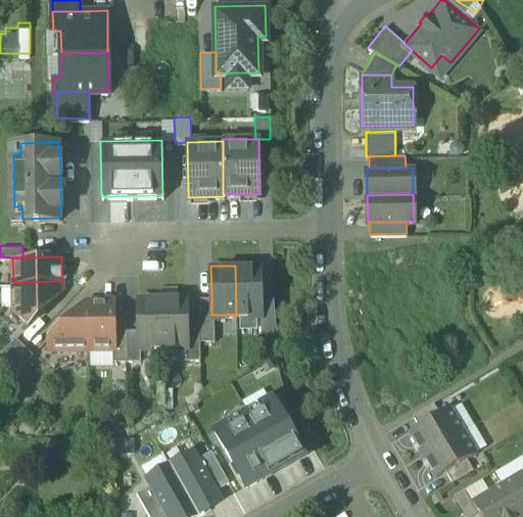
[(259,266),(235,266),(236,315),(260,314),(260,294),(259,266)]
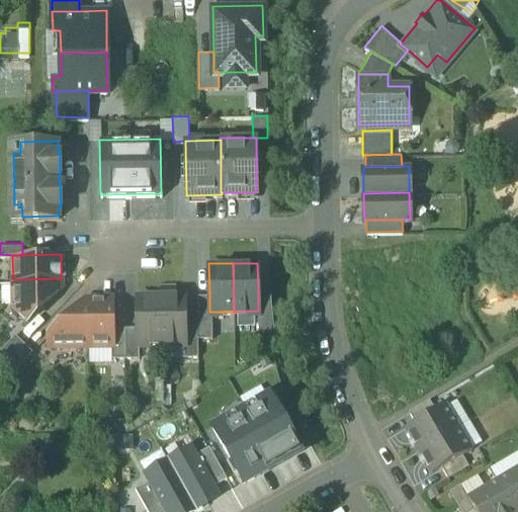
[(62,284),(61,278),(13,279),(13,305),(27,319),(62,284)]
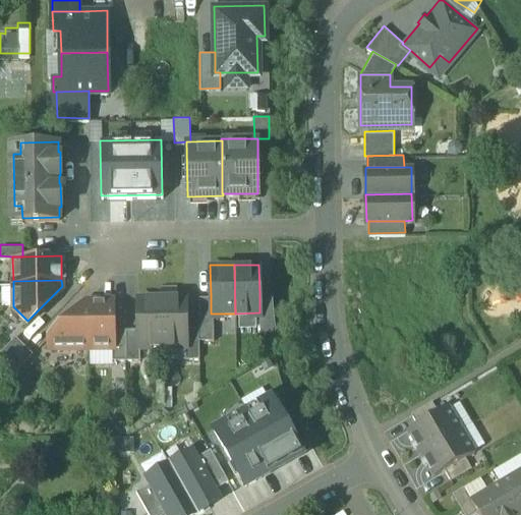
[(2,282),(2,299),(12,299),(12,282),(2,282)]
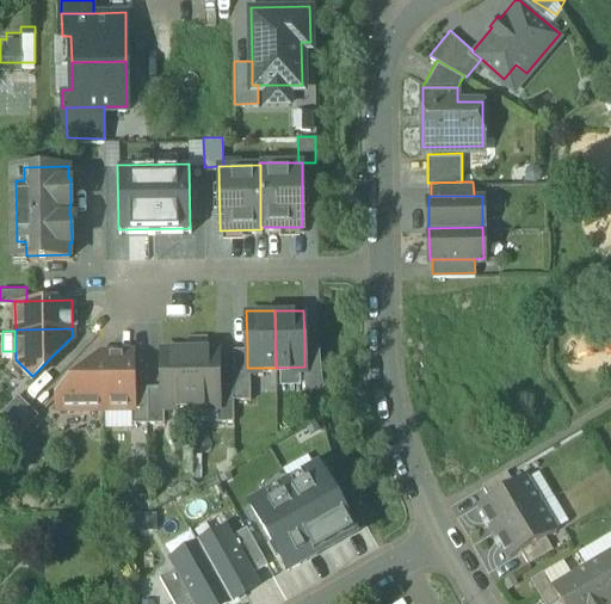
[(319,344),(304,344),(304,367),(304,387),(322,386),(320,368),(319,344)]
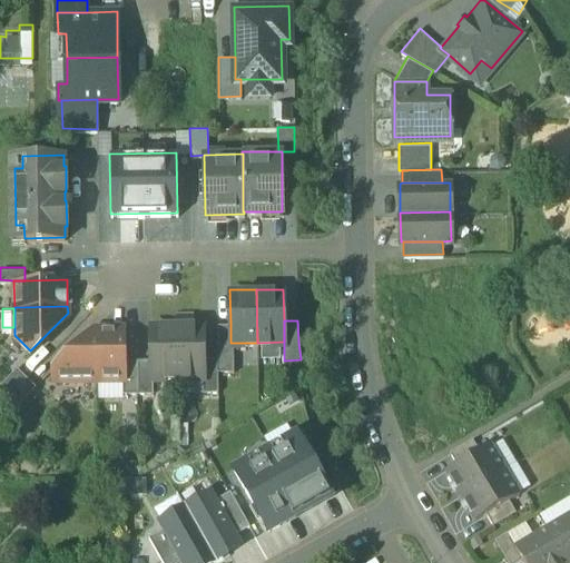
[(231,323),(217,323),(217,356),(217,369),(234,369),(233,343),(231,343),(231,323)]
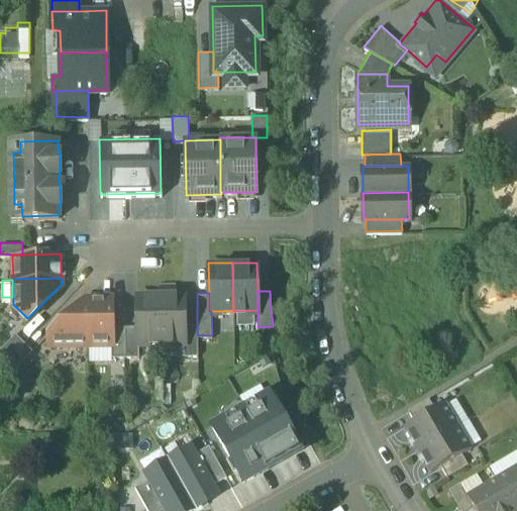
[(161,294),(136,295),(136,325),(137,342),(138,343),(161,342),(161,294)]
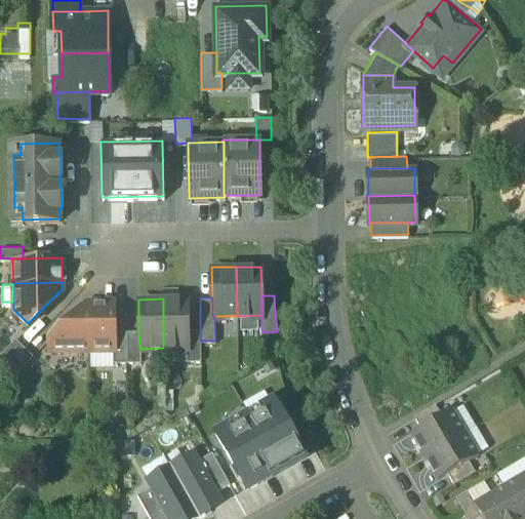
[(187,298),(163,298),(163,348),(187,348),(188,348),(188,329),(187,298)]
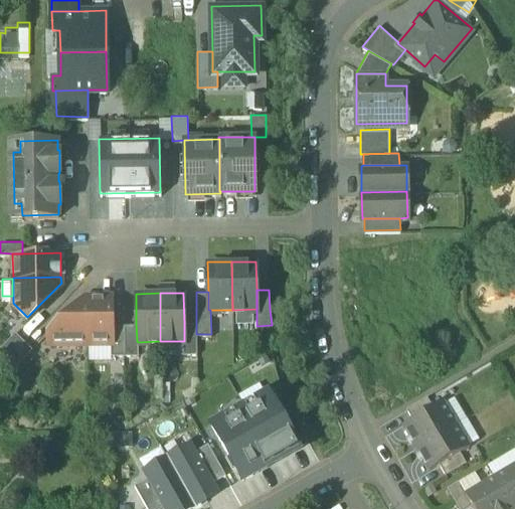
[(112,324),(112,294),(87,294),(87,300),(88,300),(89,342),(111,342),(112,342),(112,324)]
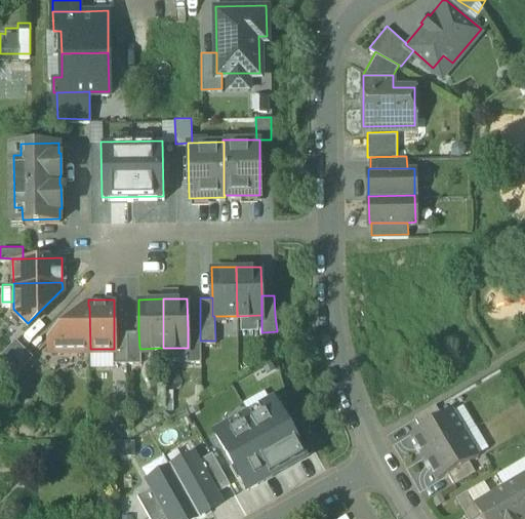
[(70,316),(48,337),(48,349),(90,349),(89,306),(88,306),(80,306),(75,311),(70,311),(70,316)]
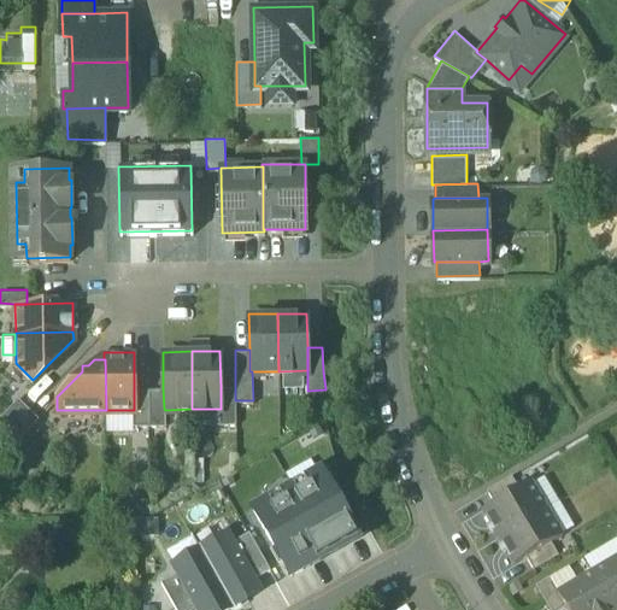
[(235,400),(235,386),(221,387),(221,409),(219,409),(219,423),(236,423),(235,400)]
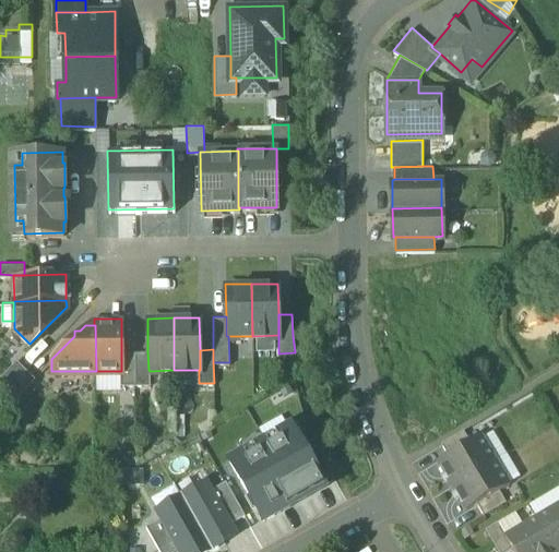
[(135,384),(134,351),(121,351),(121,371),(120,371),(120,384),(135,384)]
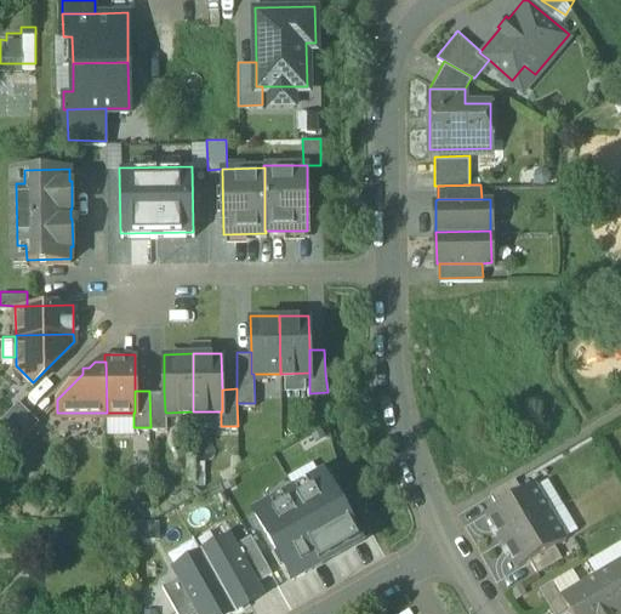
[(164,391),(149,391),(151,427),(166,426),(166,413),(165,411),(164,391)]
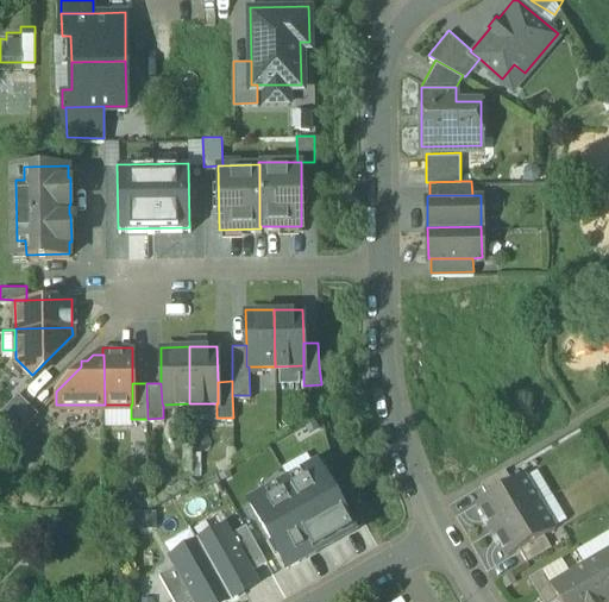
[(18,390),(0,408),(0,422),(2,426),(27,401),(18,390)]
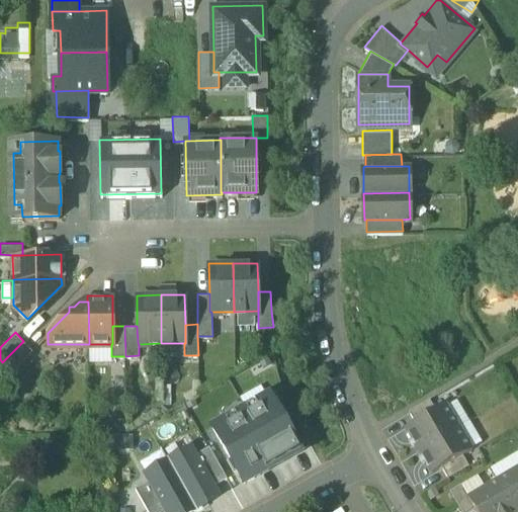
[(23,341),(2,362),(11,371),(32,349),(23,341)]
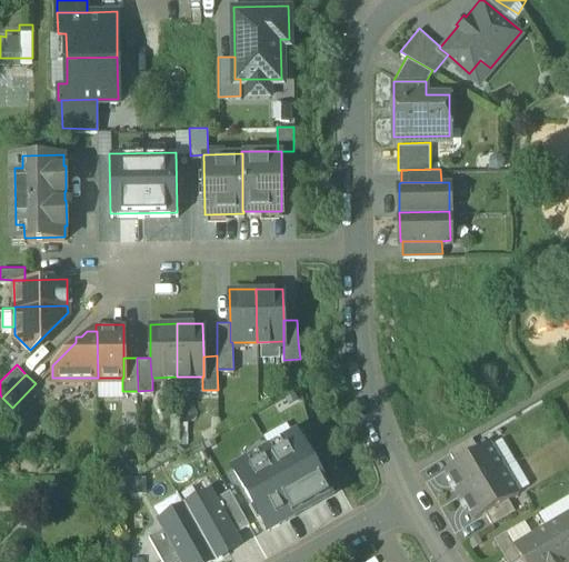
[(233,465),(268,528),(329,493),(295,432),(233,465)]
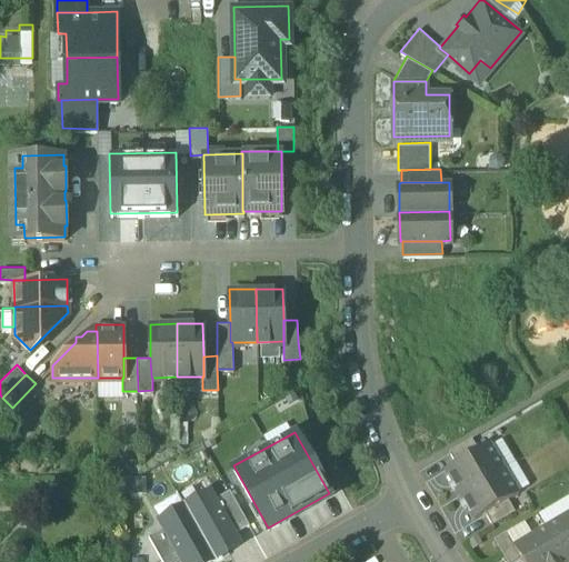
[(471,435),(449,449),(456,461),(478,448),(471,435)]
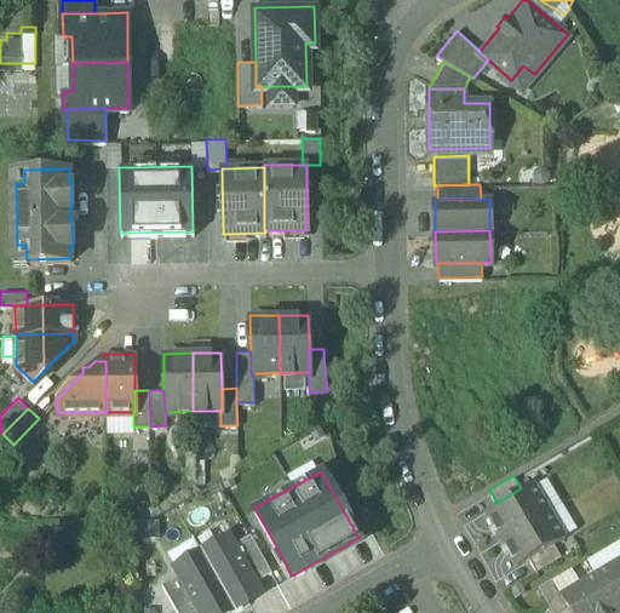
[(521,488),(497,503),(484,509),(501,537),(549,508),(533,481),(521,488)]
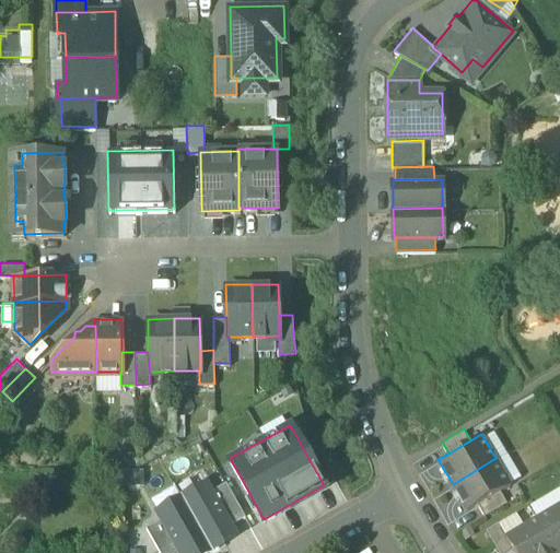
[(496,458),(453,484),(467,508),(477,502),(500,489),(510,483),(496,458)]
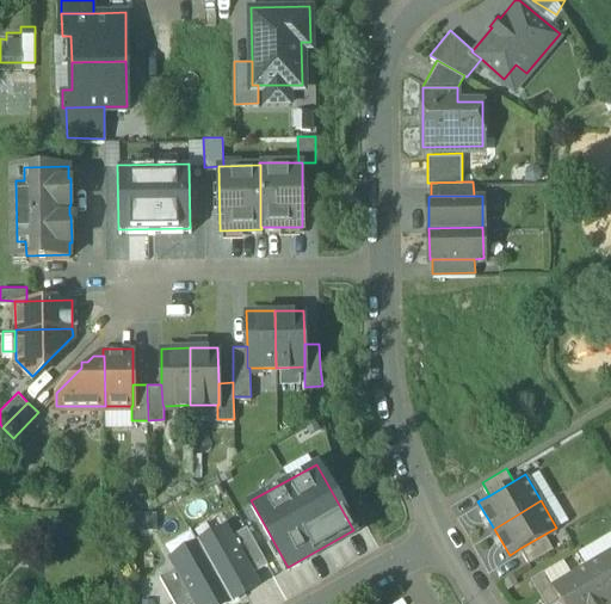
[(247,525),(229,535),(251,572),(267,562),(247,525)]
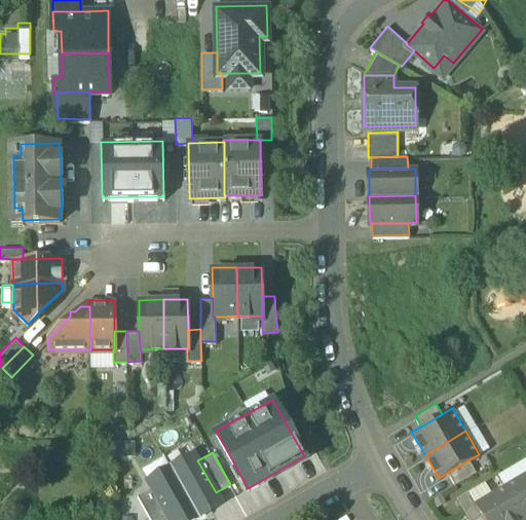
[(171,466),(198,516),(211,509),(210,507),(220,500),(216,492),(197,460),(194,453),(171,466)]
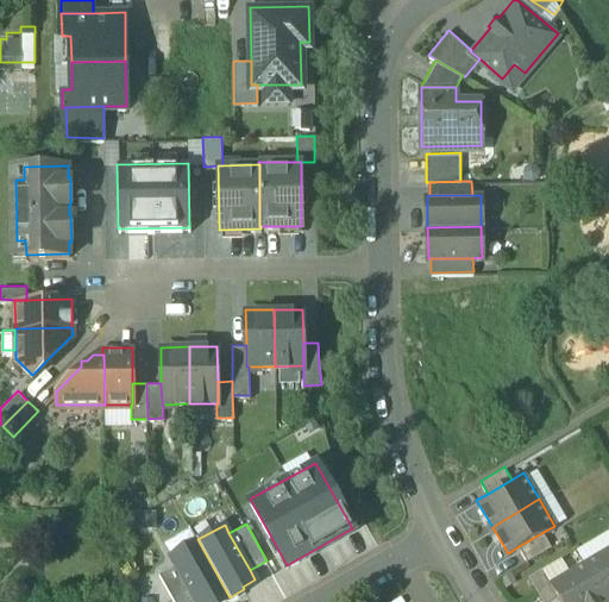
[(544,532),(519,546),(526,559),(551,545),(544,532)]
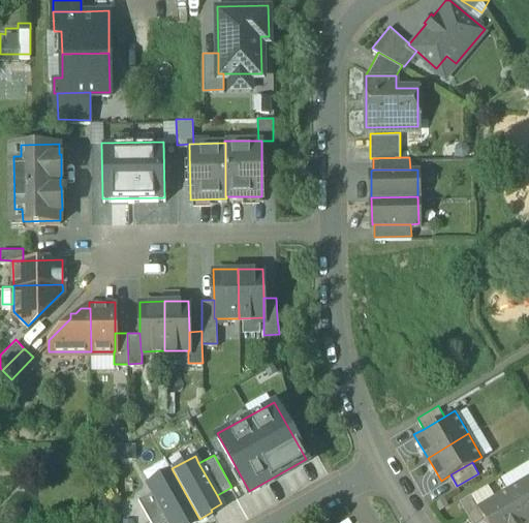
[(186,522),(191,522),(199,519),(172,468),(148,482),(153,490),(170,521),(170,522),(186,522),(187,522),(186,522)]
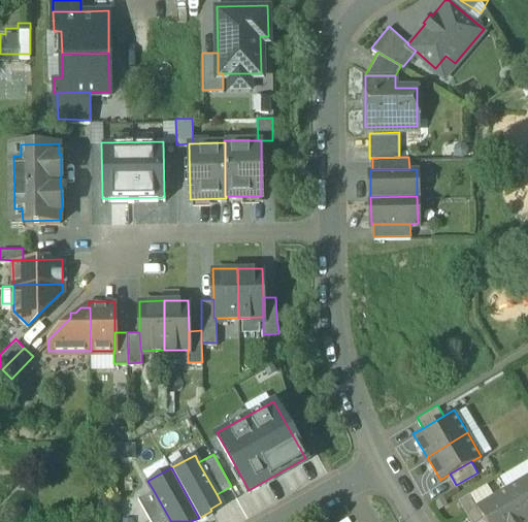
[(527,474),(506,487),(526,520),(527,518),(527,474)]
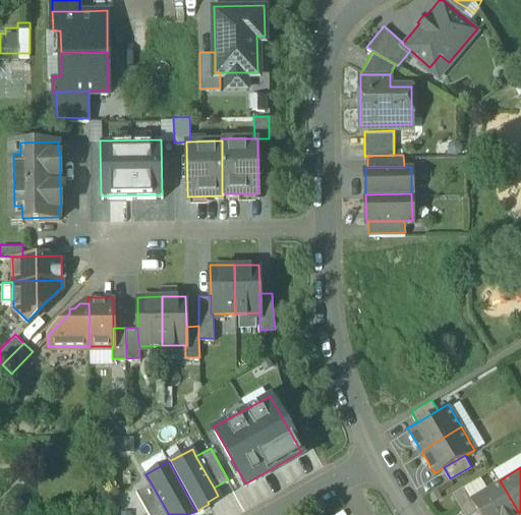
[(471,497),(470,498),(477,510),(480,514),(515,514),(519,513),(500,480),(471,497)]
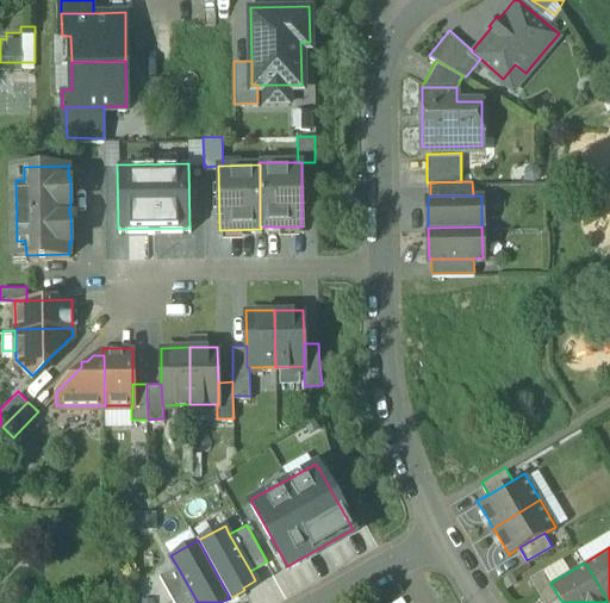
[(192,602),(197,601),(176,565),(160,573),(176,602),(192,602)]
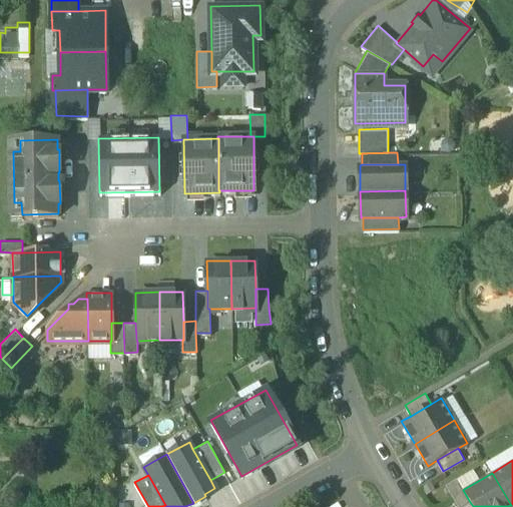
[(464,489),(457,477),(445,484),(458,506),(461,506),(470,502),(463,490),(464,489)]
